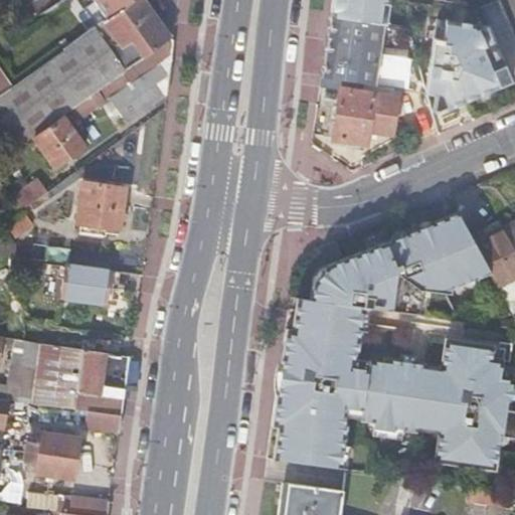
[(96,0),(106,13),(123,0),(96,0)]
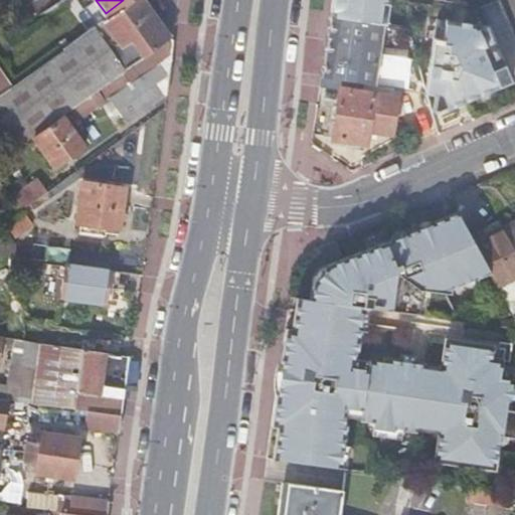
[(135,59),(168,36),(143,0),(123,0),(106,13),(135,59)]
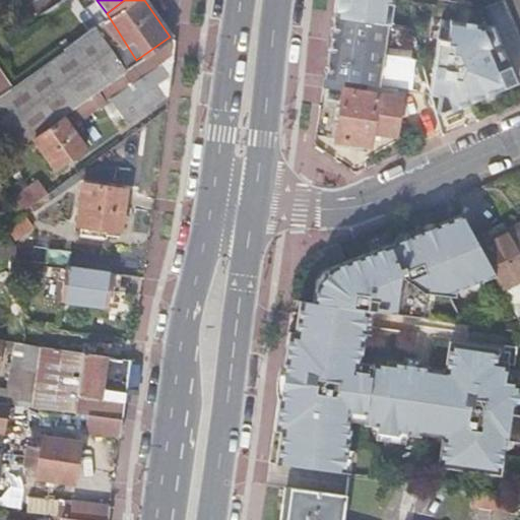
[(335,0),(333,15),(387,23),(390,0),(335,0)]
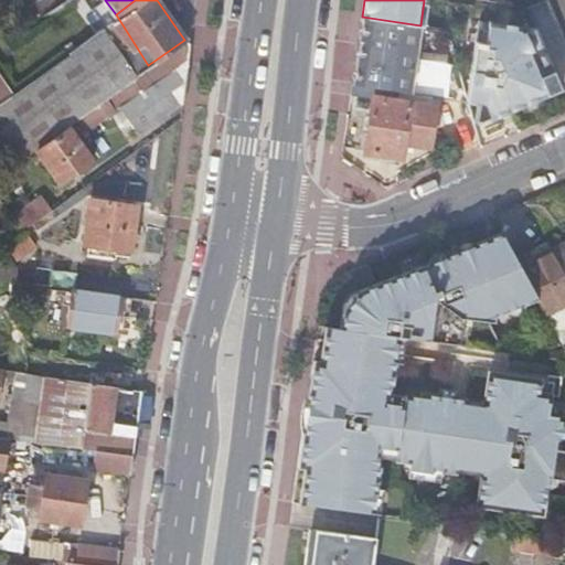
[(369,86),(411,92),(420,25),(362,17),(352,83),(369,86)]
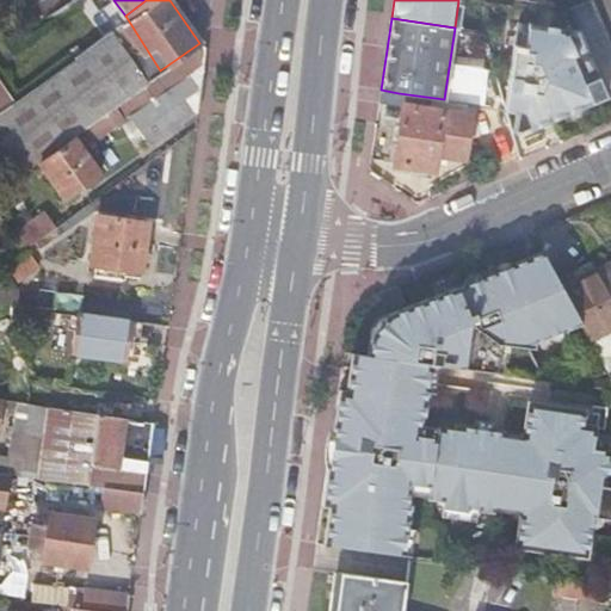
[(579,31),(518,22),(505,109),(524,112),(531,128),(606,96),(579,31)]
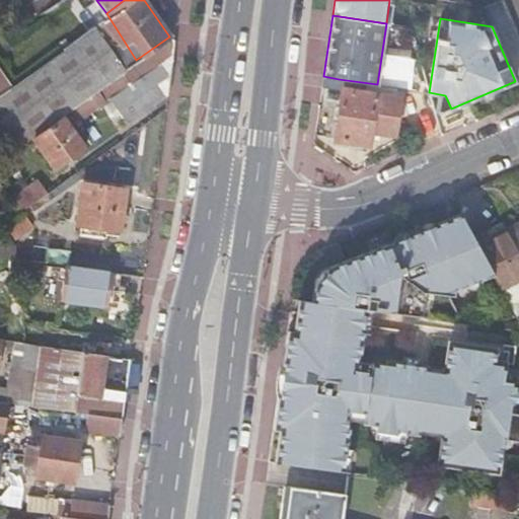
[(39,126),(119,69),(88,26),(8,83),(39,126)]
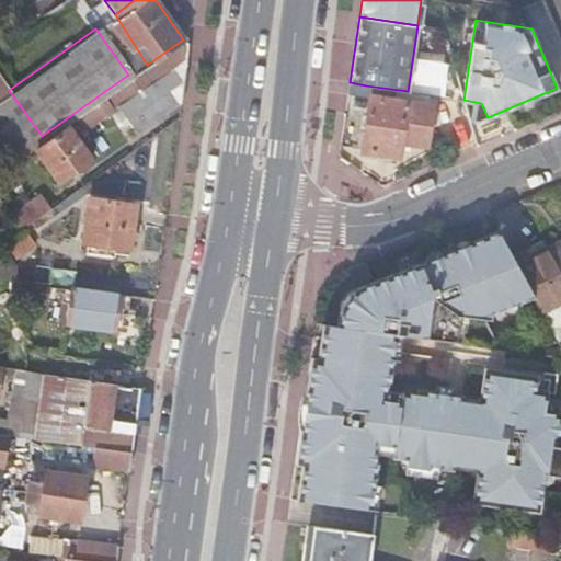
[(184,75),(190,34),(183,39),(147,65),(103,95),(113,110),(121,104),(137,126),(182,93),(184,75)]
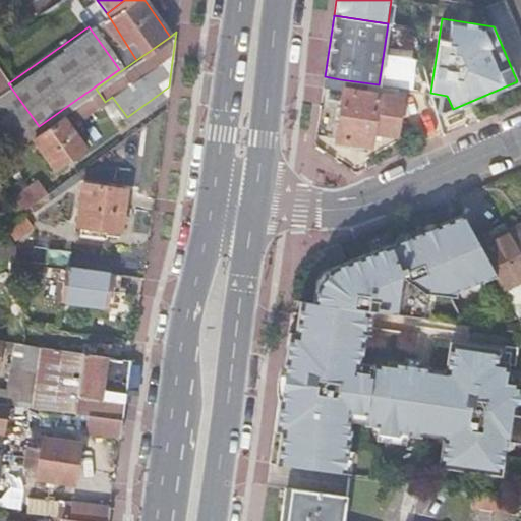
[(338,89),(340,79),(325,76),(324,87),(338,89)]
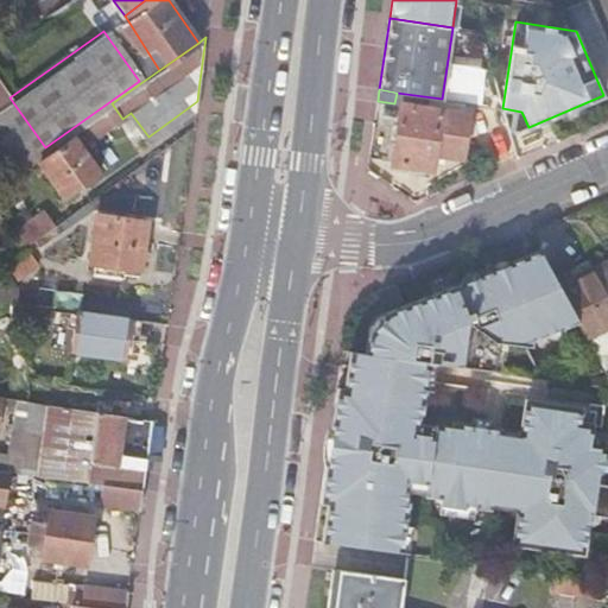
[(403,103),(393,163),(431,168),(434,152),(461,156),(467,114),(455,112),(456,108),(430,103),(430,108),(403,103)]
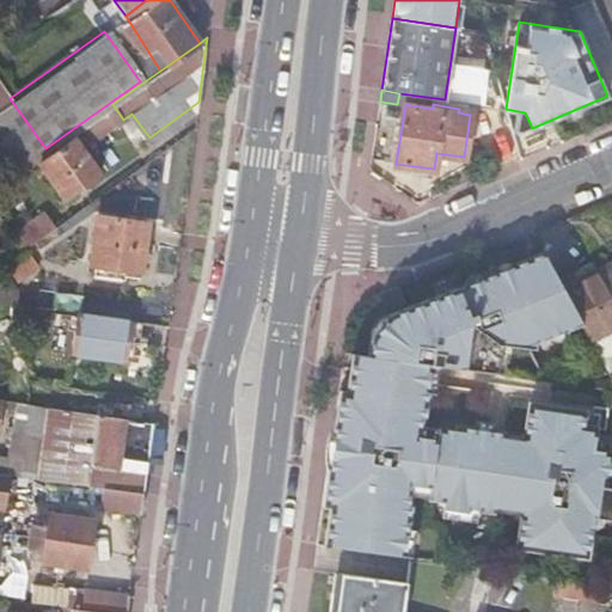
[(63,197),(99,171),(74,138),(38,165),(63,197)]
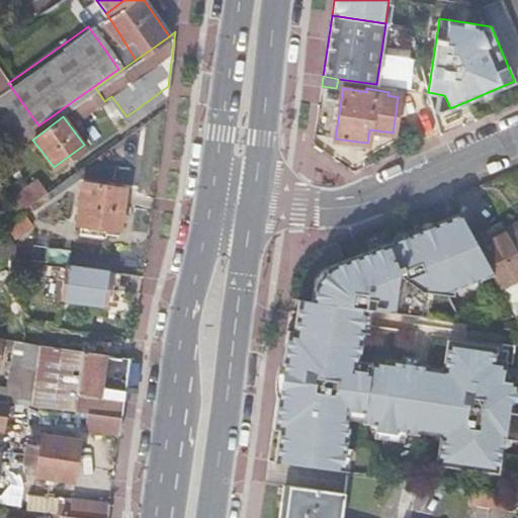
[(78,235),(105,239),(106,228),(119,230),(123,189),(80,182),(75,224),(79,225),(78,235)]
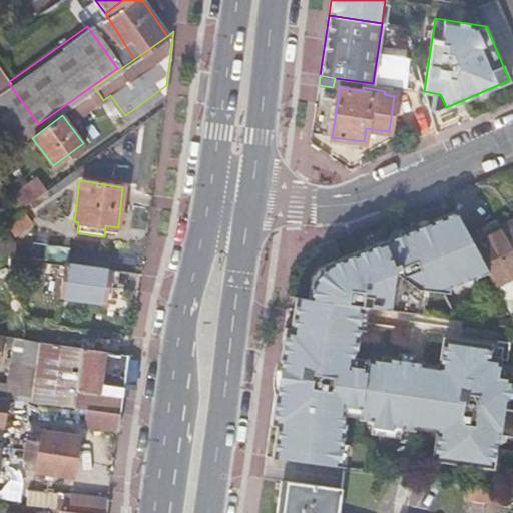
[(18,209),(2,221),(10,233),(27,222),(18,209)]
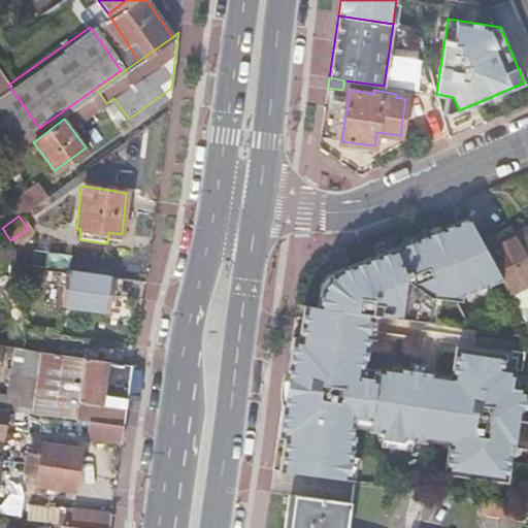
[(373,315),(418,321),(420,304),(428,305),(429,296),(441,297),(457,299),(457,291),(470,285),(470,283),(470,282),(470,281),(470,277),(470,276),(470,275),(470,273),(470,272),(470,271),(470,270),(469,269),(465,260),(462,261),(459,254),(462,252),(449,224),(413,239),(398,245),(395,246),(380,253),(337,271),(321,291),(319,307),(373,315)]
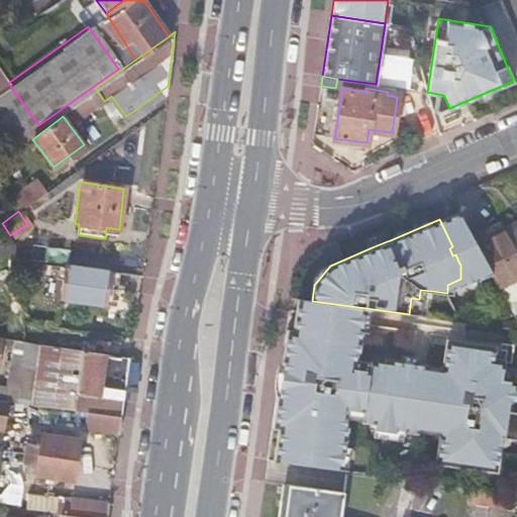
[(492,232),(498,245),(516,235),(516,219),(504,226),(490,229),(492,232)]
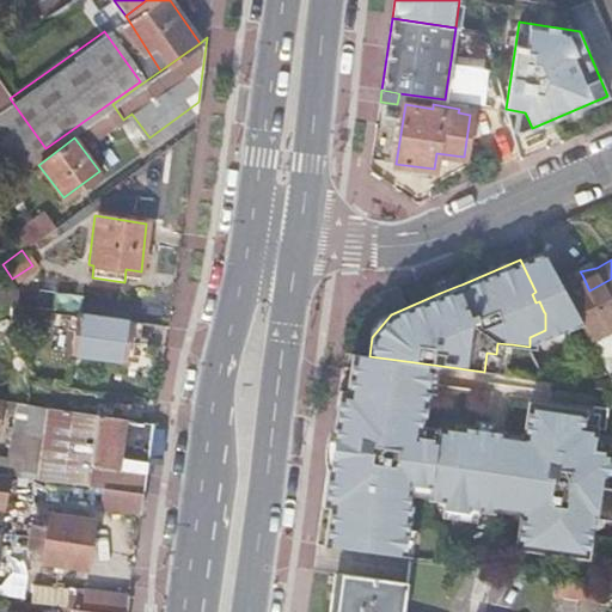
[(611,279),(589,291),(611,335),(611,279)]
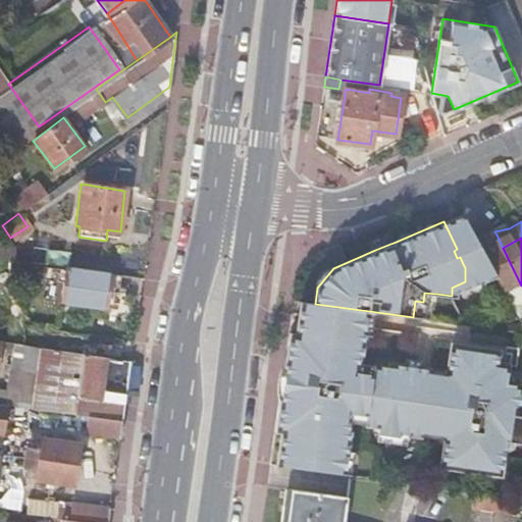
[(110,273),(57,266),(53,301),(105,308),(107,291),(110,273)]
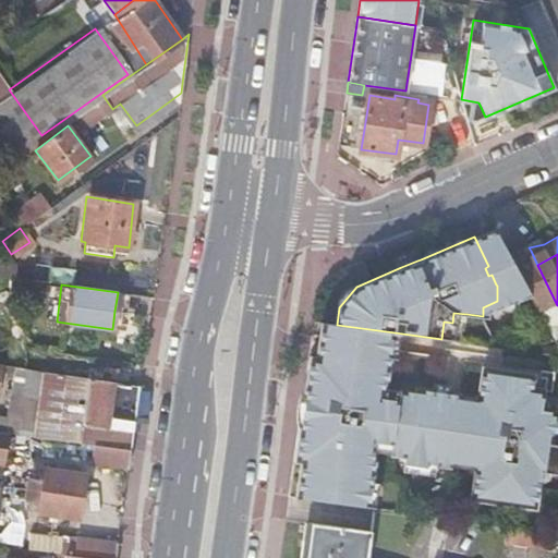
[(128,294),(118,292),(114,311),(125,313),(128,294)]
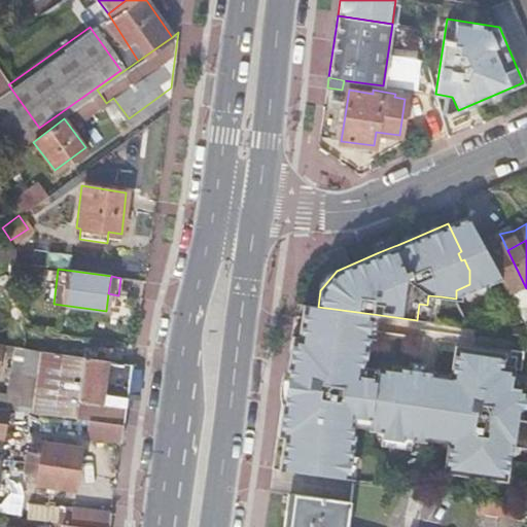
[(300,338),(293,338),(280,433),(286,434),(281,467),(350,478),(356,436),(354,436),(356,421),(373,423),(372,433),(386,435),(385,443),(405,445),(405,444),(406,437),(429,442),(430,433),(453,436),(449,471),(508,480),(514,445),(526,447),(526,419),(520,418),(521,410),(526,410),(526,388),(514,387),(517,367),(504,366),(506,354),(458,347),(454,384),(421,379),(422,370),(395,366),(395,371),(381,369),(379,378),(362,376),(364,358),(366,358),(373,314),(318,307),(305,305),(300,338)]
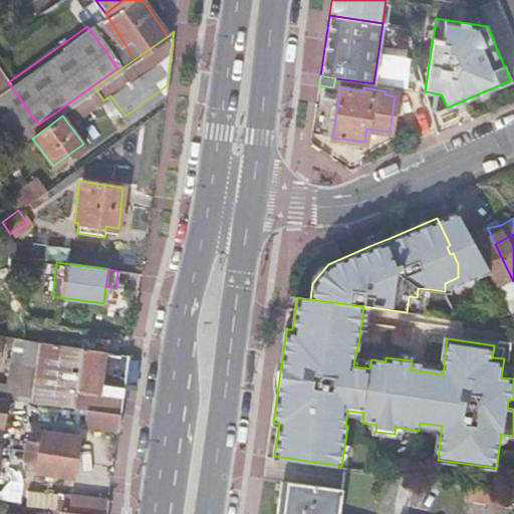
[(120,414),(129,352),(70,344),(34,339),(16,336),(13,358),(38,362),(35,386),(10,382),(2,381),(0,392),(0,396),(11,398),(89,409),(120,414)]
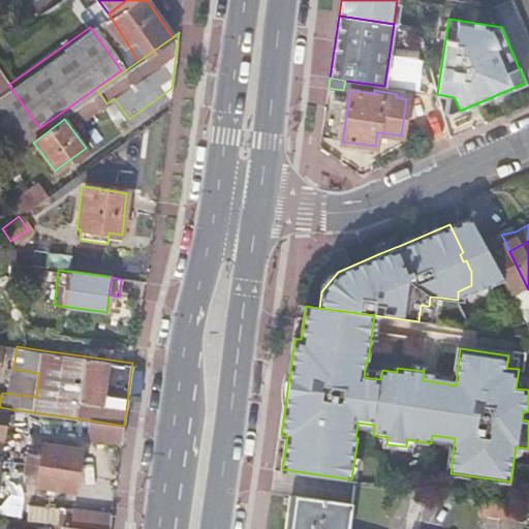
[(13,369),(10,394),(36,397),(39,373),(13,369)]
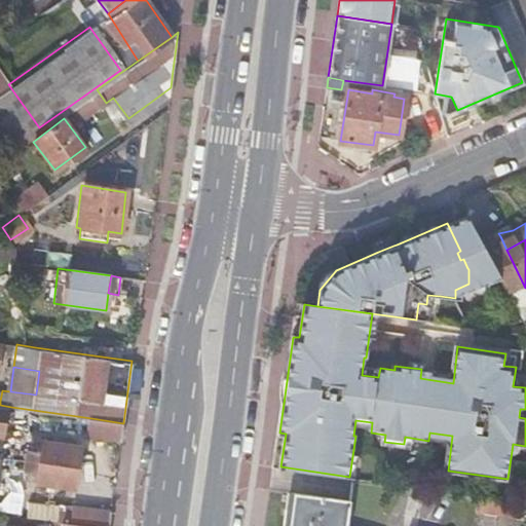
[(11,407),(0,405),(0,437),(7,438),(11,407)]
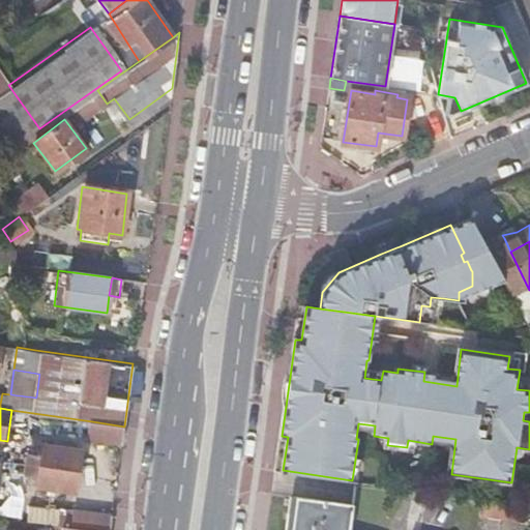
[(121,442),(124,427),(92,421),(90,438),(121,442)]
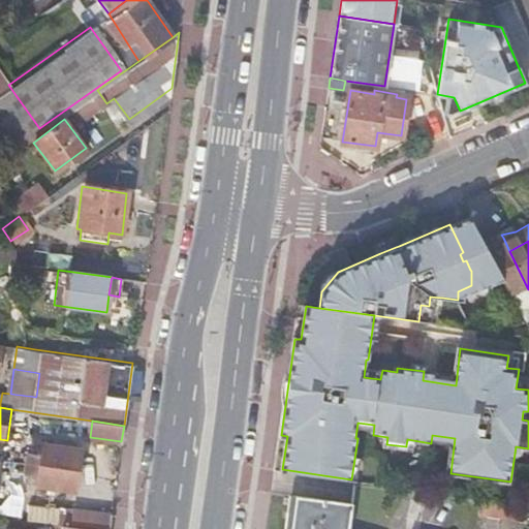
[(42,443),(36,486),(73,491),(80,448),(42,443)]
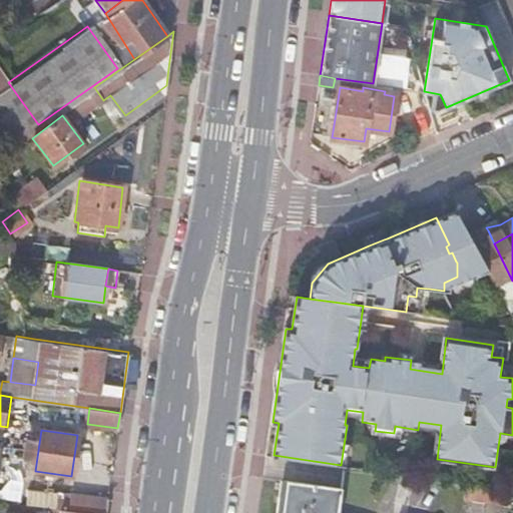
[(397,491),(399,473),(344,465),(340,488),(287,480),(282,512),(337,512),(338,511),(355,512),(369,512),(373,489),(397,491)]
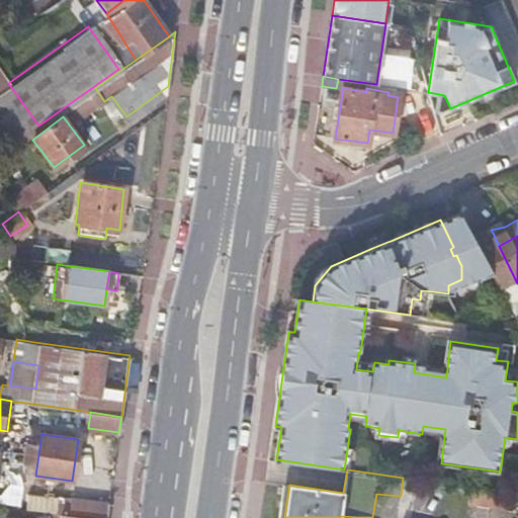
[(517,498),(480,492),(478,505),(517,511),(517,508),(517,498)]
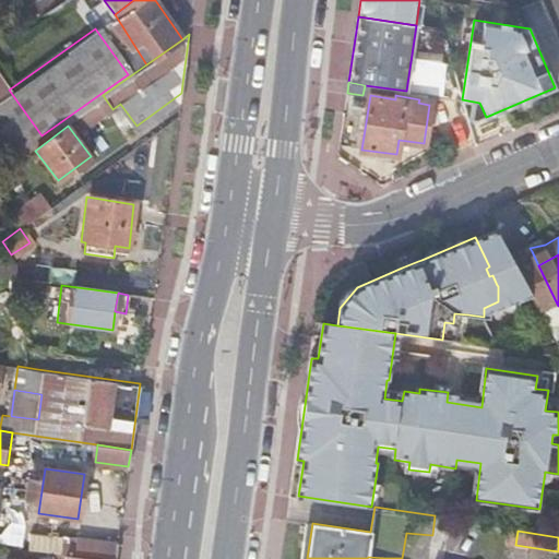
[(83,540),(36,534),(34,551),(80,558),(83,540)]
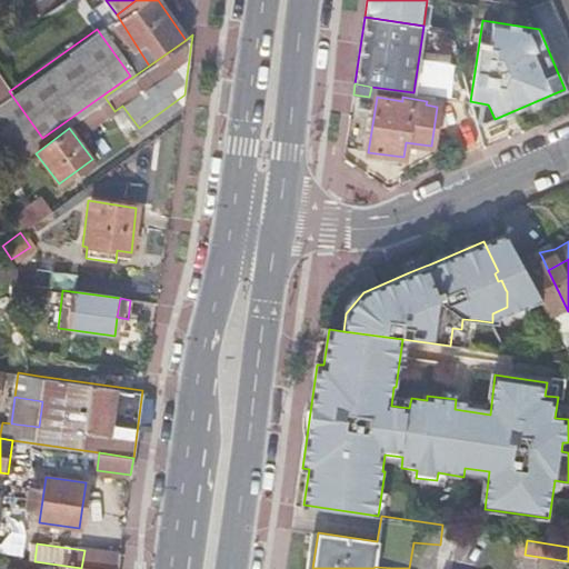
[(90,568),(117,568),(119,555),(85,549),(85,550),(81,568),(90,568)]
